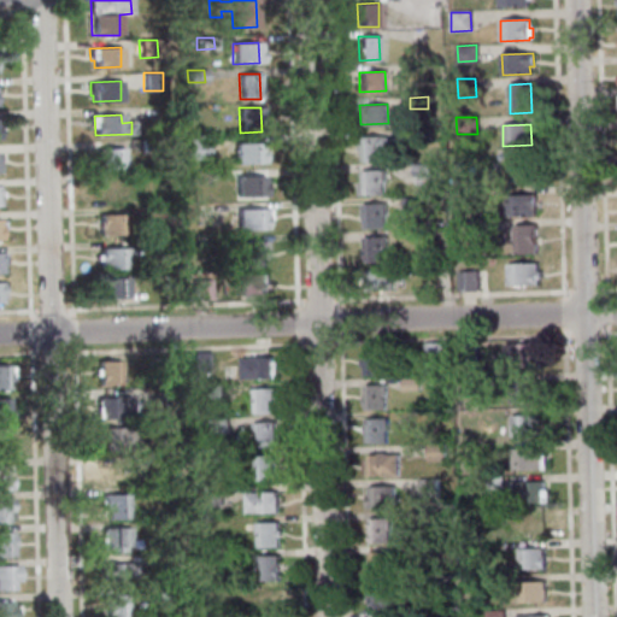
[(430,130),(430,141),(410,141),(410,130),(430,130)]
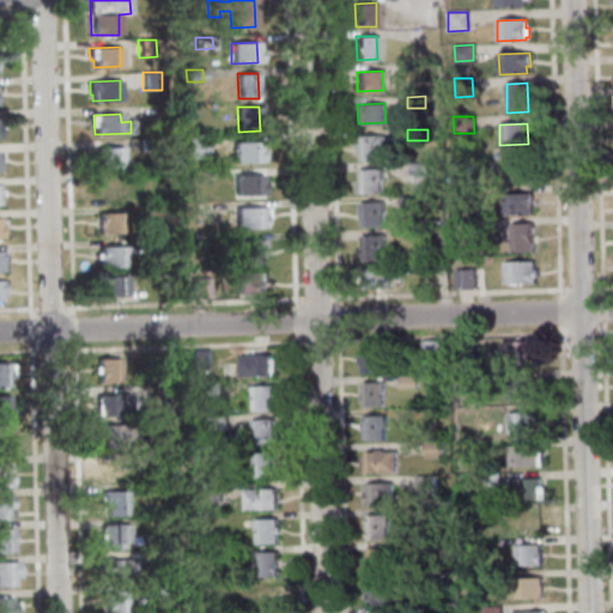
[(187,159),(186,138),(205,137),(205,158),(187,159)]
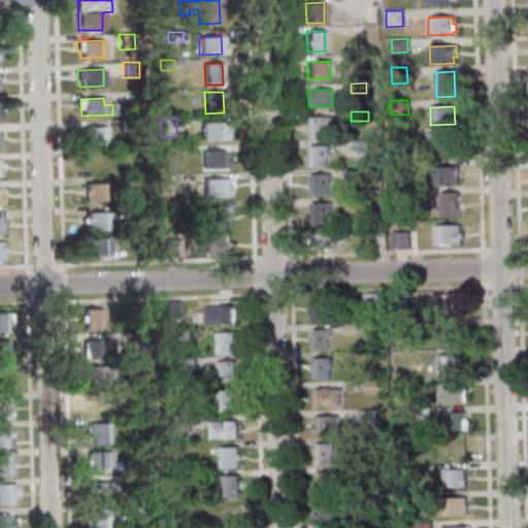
[(335,118),(336,129),(326,129),(327,137),(309,138),(308,119),(335,118)]
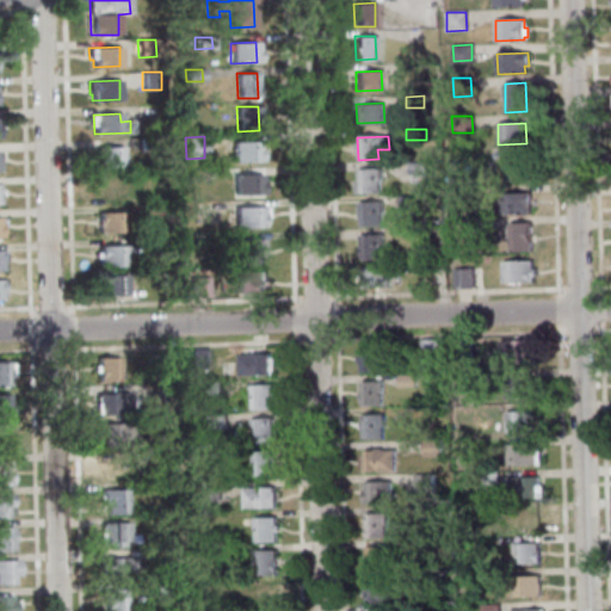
[(137,139),(155,139),(155,150),(139,150),(137,139)]
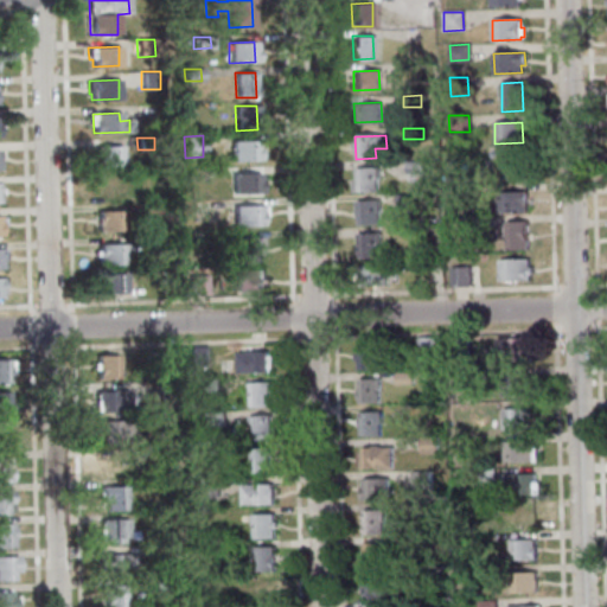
[(230,141),(256,140),(257,159),(230,160),(230,141)]
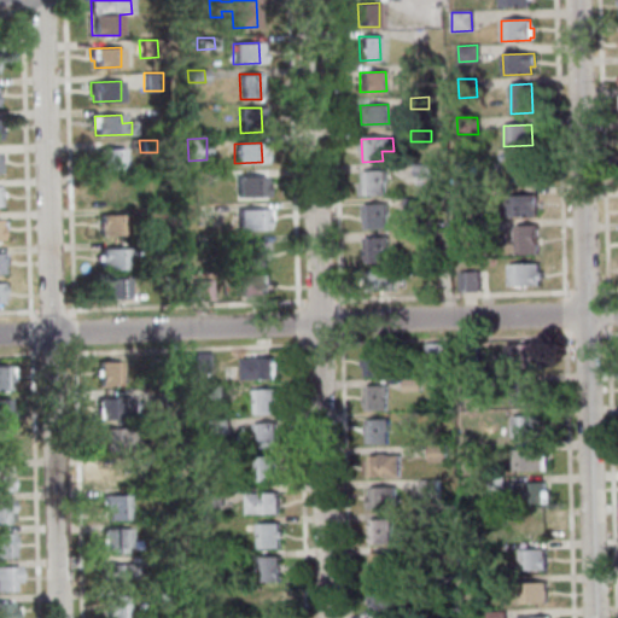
[(122,149),(123,168),(97,169),(97,149),(122,149)]
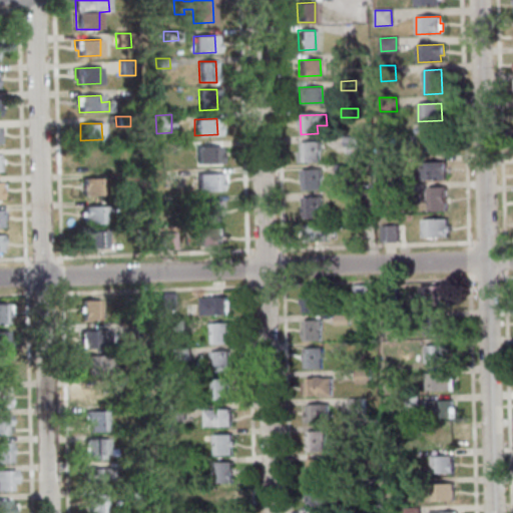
[(426,152),(425,129),(442,128),(443,151),(426,152)]
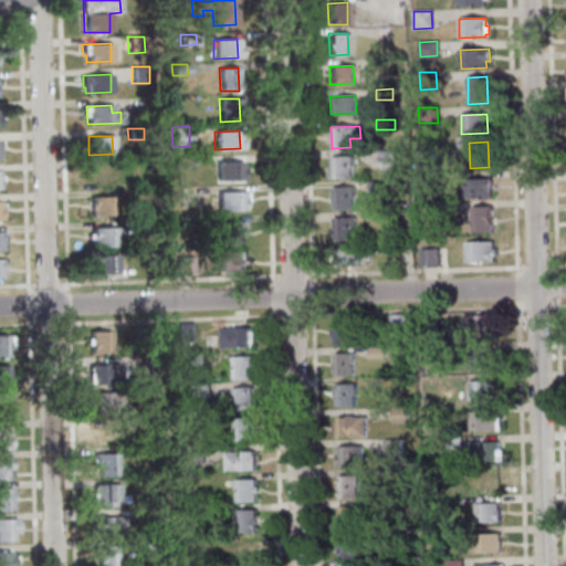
[(380,168),(379,150),(395,150),(396,167),(380,168)]
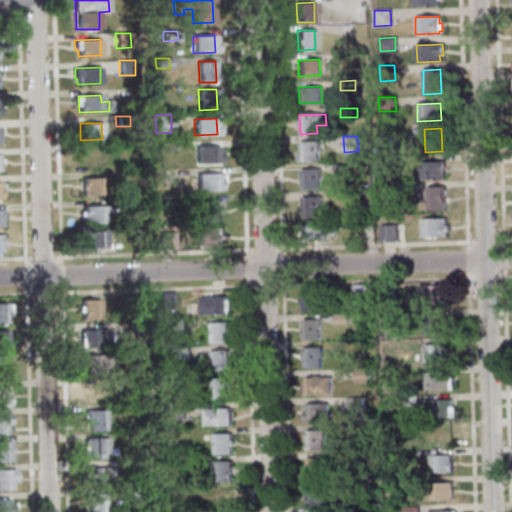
[(300,141),(317,141),(318,161),(299,161),(298,152),(300,152),(300,141)]
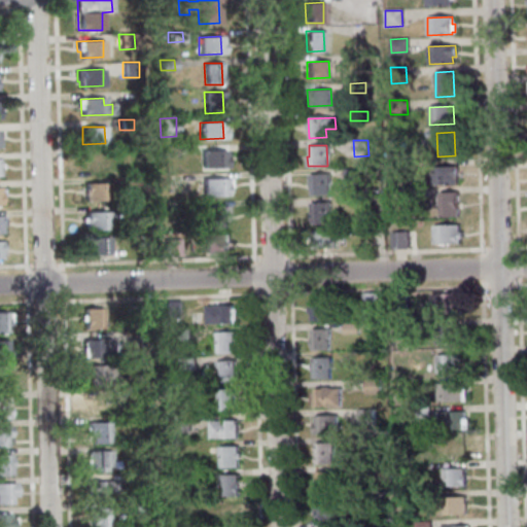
[(120,157),(120,146),(135,146),(135,157),(120,157)]
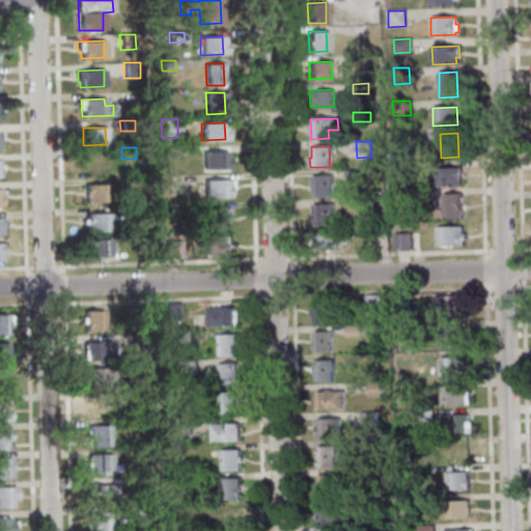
[(176,158),(162,158),(162,148),(176,147),(176,158)]
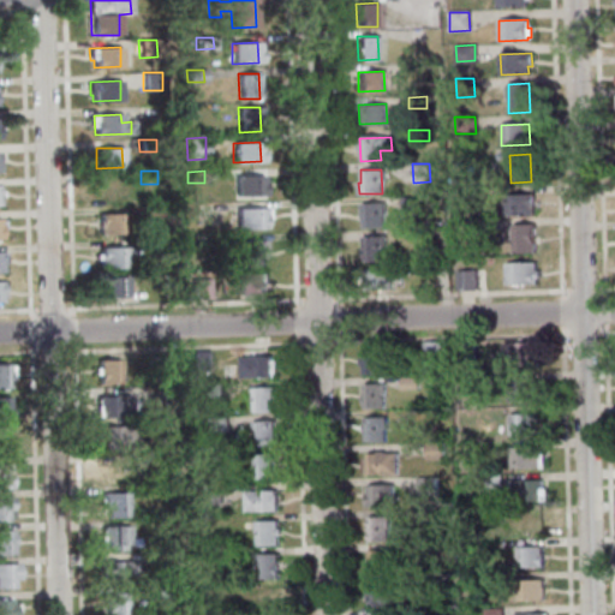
[(261,174),(262,193),(236,195),(234,175),(261,174)]
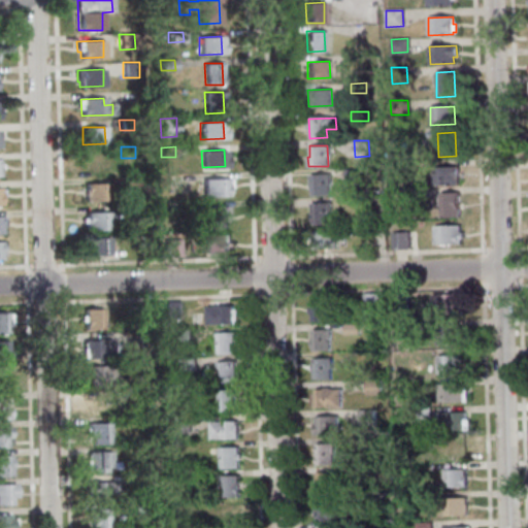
[(105,155),(105,171),(84,172),(83,155),(105,155)]
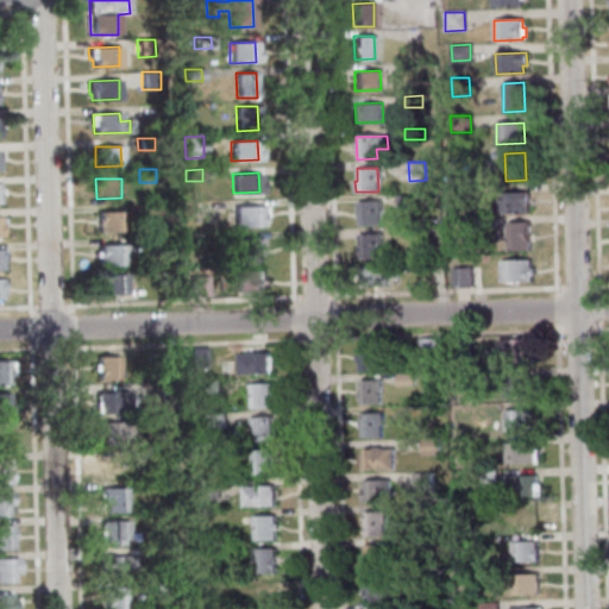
[(527,213),(498,214),(497,193),(527,193),(527,213)]
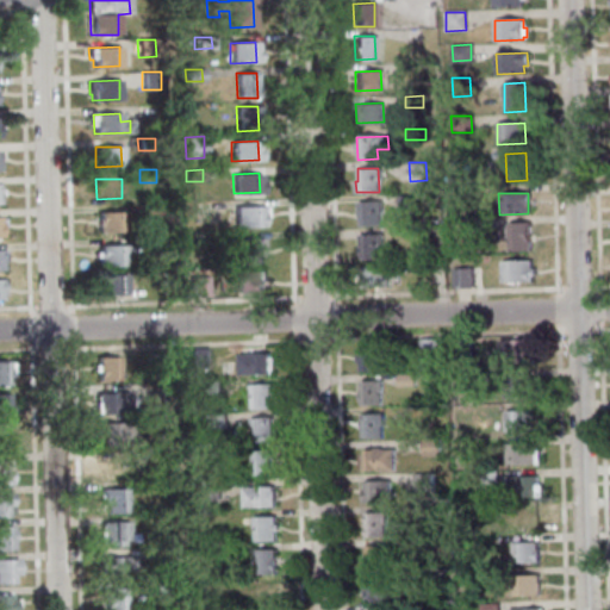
[(414,195),(415,206),(398,207),(398,195),(414,195)]
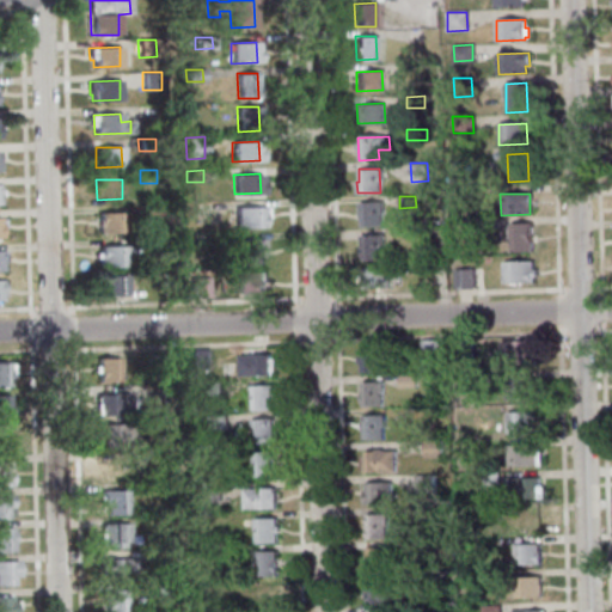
[(380,202),(381,227),(361,227),(360,202),(380,202)]
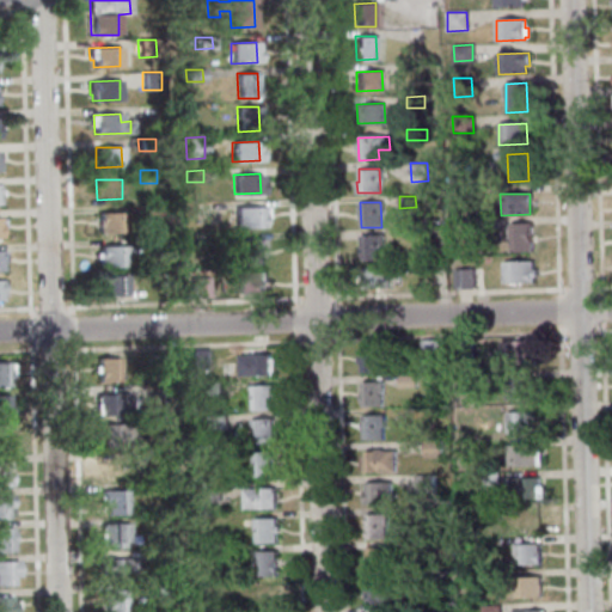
[(142,206),(164,204),(164,216),(144,216),(142,206)]
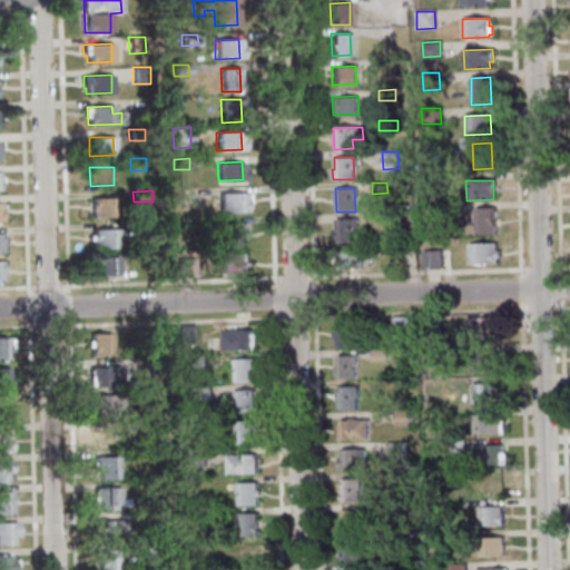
[(219,194),(242,193),(243,210),(219,210),(219,194)]
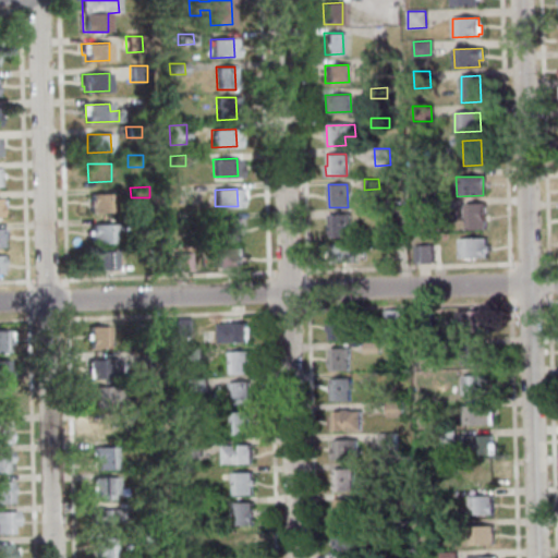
[(113,193),(113,210),(89,211),(88,194),(113,193)]
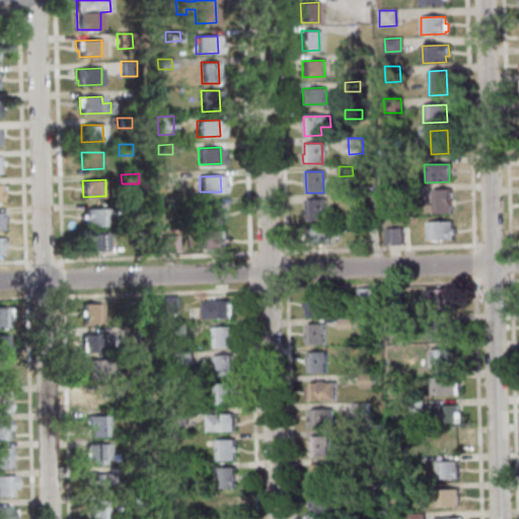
[(389,197),(388,186),(403,184),(404,196),(389,197)]
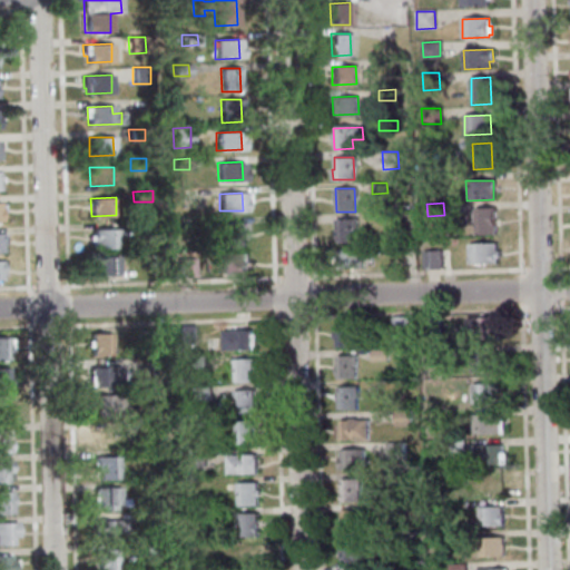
[(475,235),(474,209),(493,209),(494,234),(475,235)]
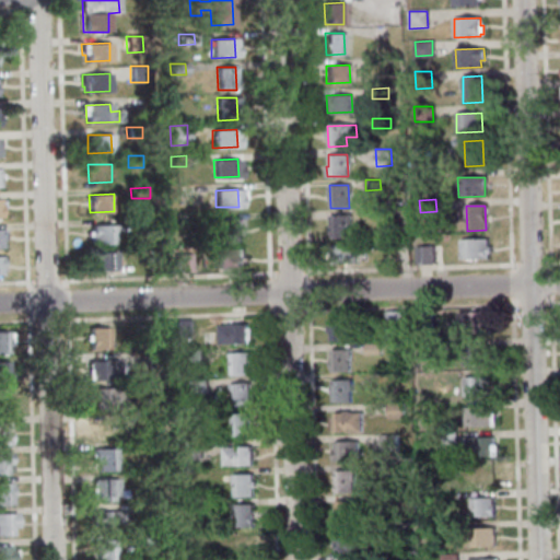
[(330,216),(348,214),(349,237),(330,237),(330,216)]
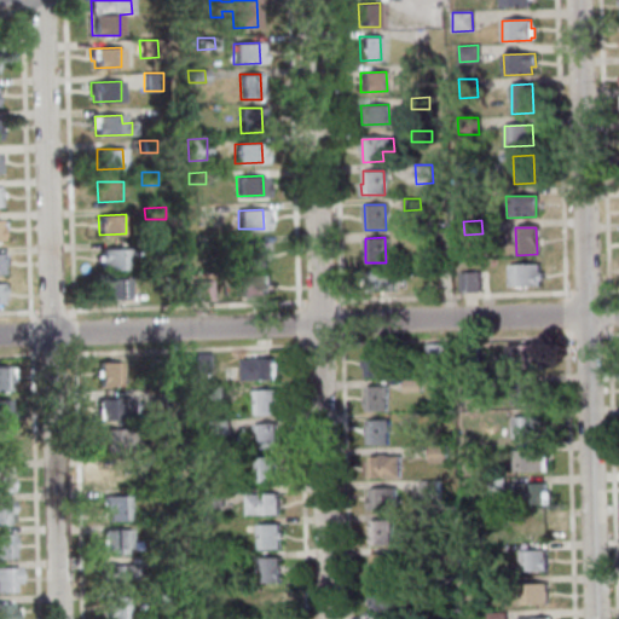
[(265,241),(266,265),(244,265),(244,242),(265,241)]
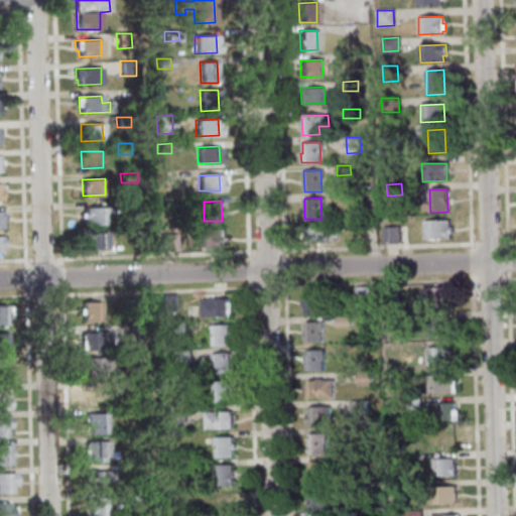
[(84,208),(107,207),(107,224),(85,225),(84,208)]
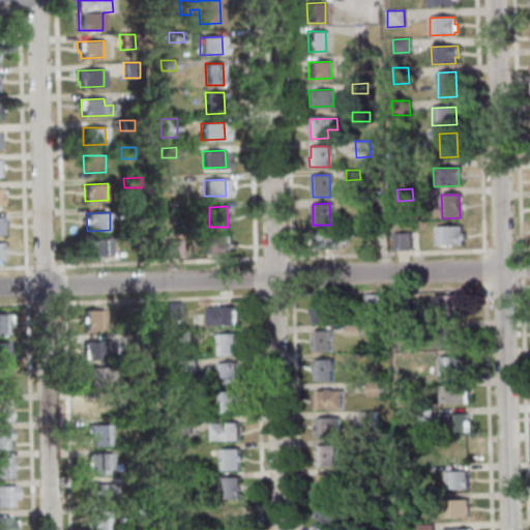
[(435,227),(460,226),(460,234),(463,234),(464,240),(461,240),(461,244),(436,244),(435,227)]
